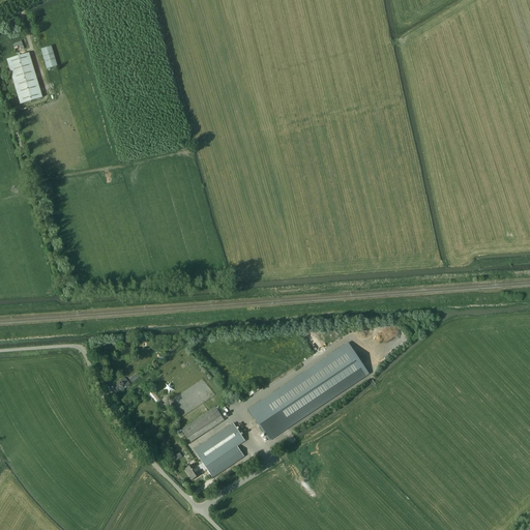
[(16,48),(21,47),(22,51),(25,50),(24,41),(15,43),(16,48)]
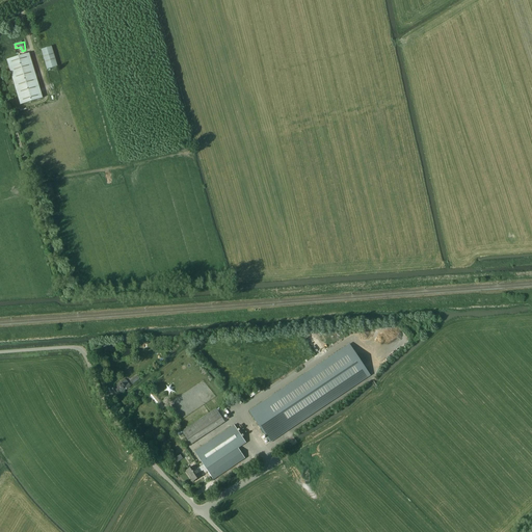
[(57,67),(51,47),(41,50),(47,70),(57,67)]
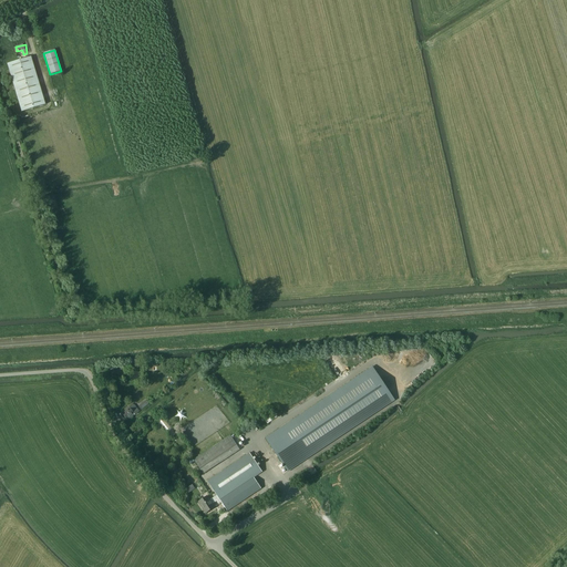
[(7,64),(22,112),(45,105),(31,58),(7,64)]
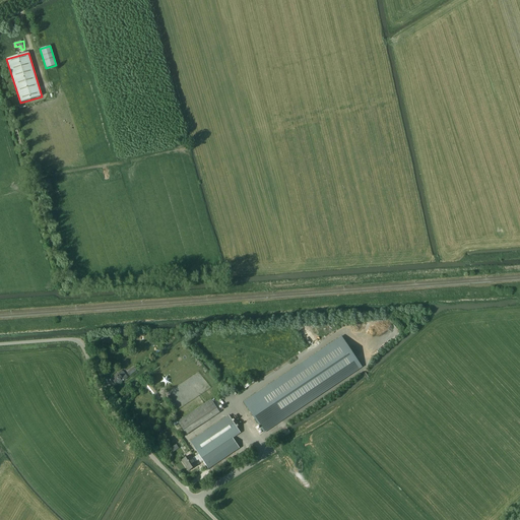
[(53,191),(50,179),(43,181),(47,193),(53,191)]
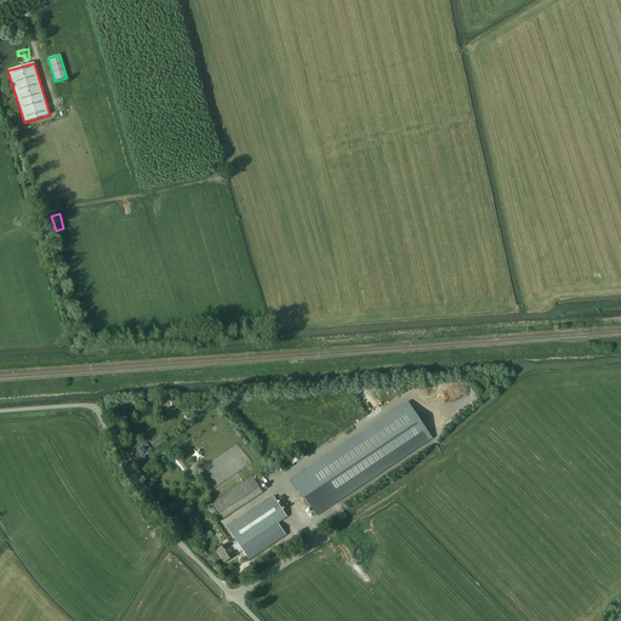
[(408,403),(291,480),(315,516),(432,438),(408,403)]
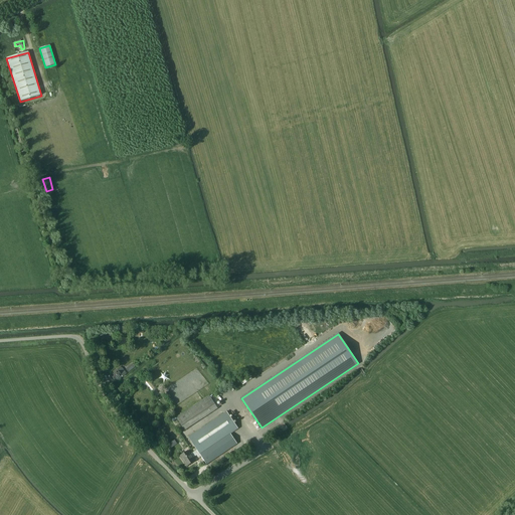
[(115,373),(111,376),(114,380),(115,380),(121,375),(122,377),(127,374),(122,367),(120,368),(120,369),(119,368),(114,372),(115,373)]
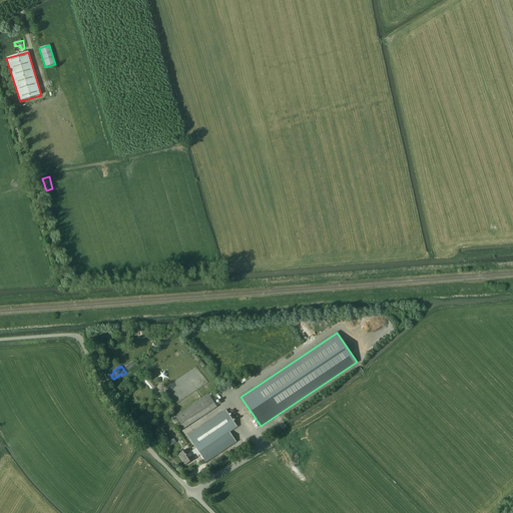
[(146,378),(142,381),(156,395),(159,392),(146,378)]
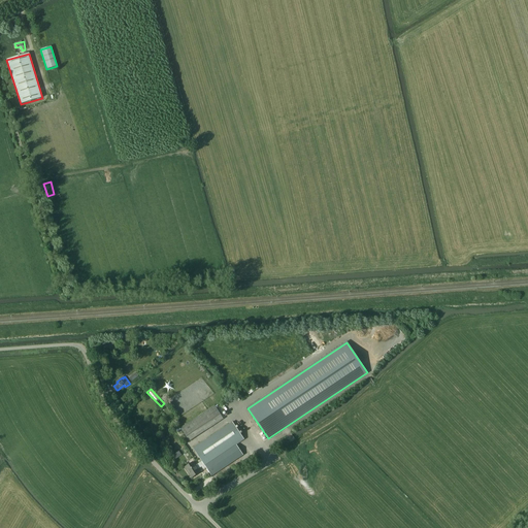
[(215,405),(182,428),(180,426),(174,430),(176,432),(182,430),(189,441),(224,419),(215,405)]
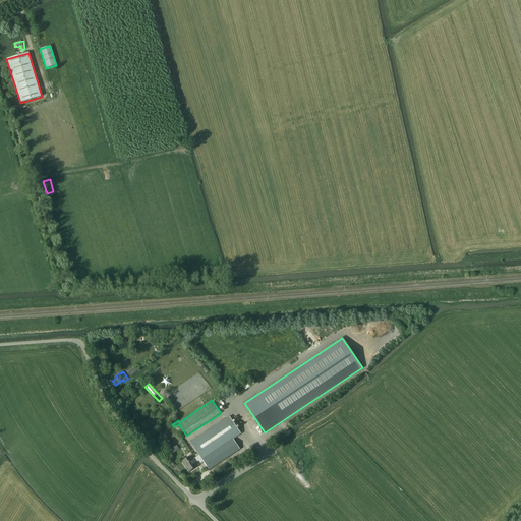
[(190,456),(182,461),(185,465),(186,464),(187,465),(190,471),(197,466),(195,463),(198,460),(200,463),(204,461),(210,470),(240,450),(233,439),(233,438),(240,433),(229,417),(191,443),(199,455),(192,460),(190,456)]
